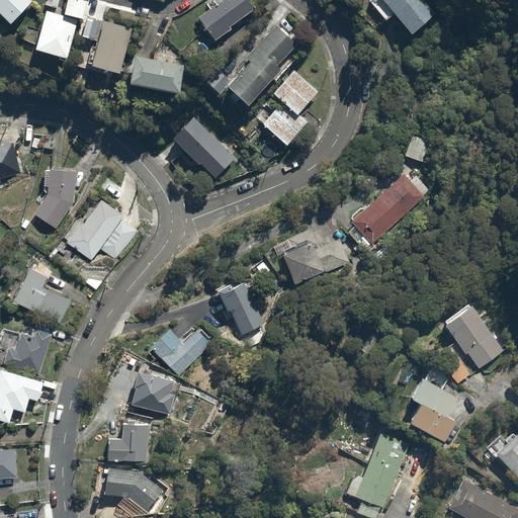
[(0,0),(0,13),(8,22),(30,0),(0,0)]
